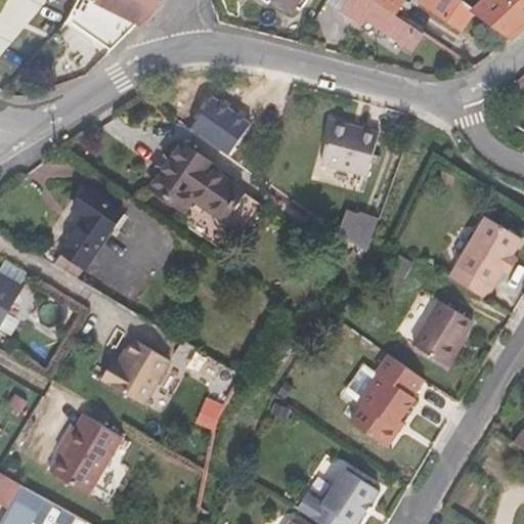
[(92,0),(79,0),(69,19),(81,28),(96,1),(92,0)]
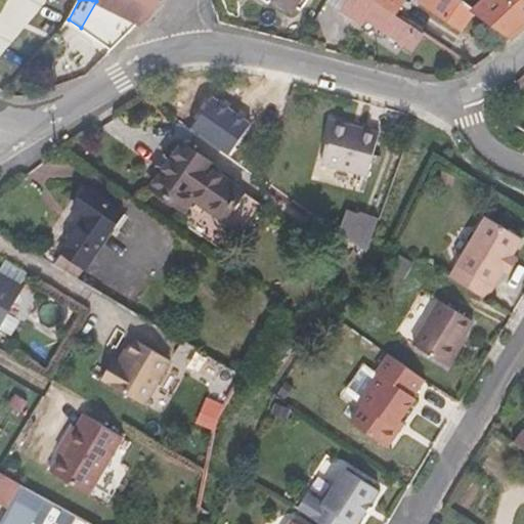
[(156,0),(96,0),(96,1),(81,28),(112,50),(147,14),(156,0)]
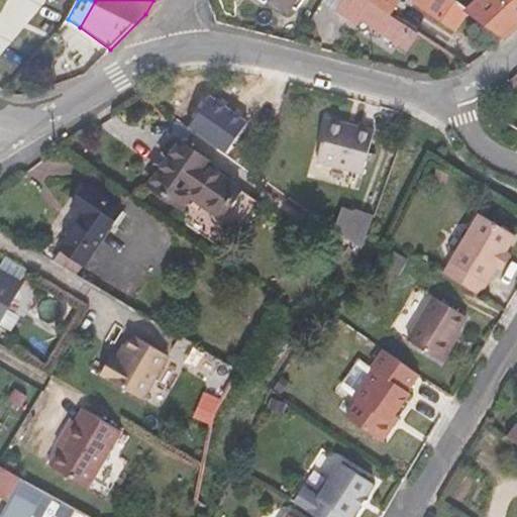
[(272,0),(289,11),(296,0),(272,0)]
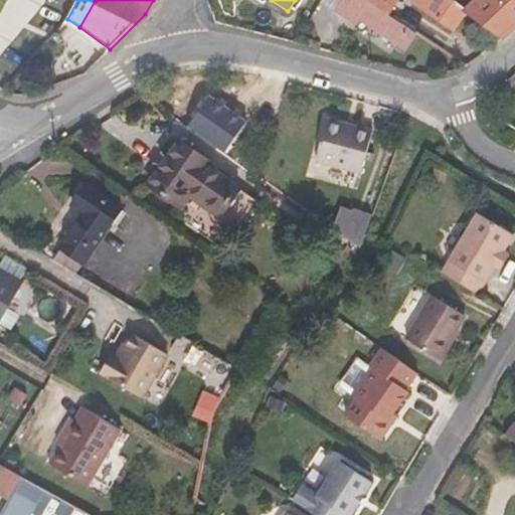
[(322,0),(322,1),(338,11),(345,0),(322,0)]
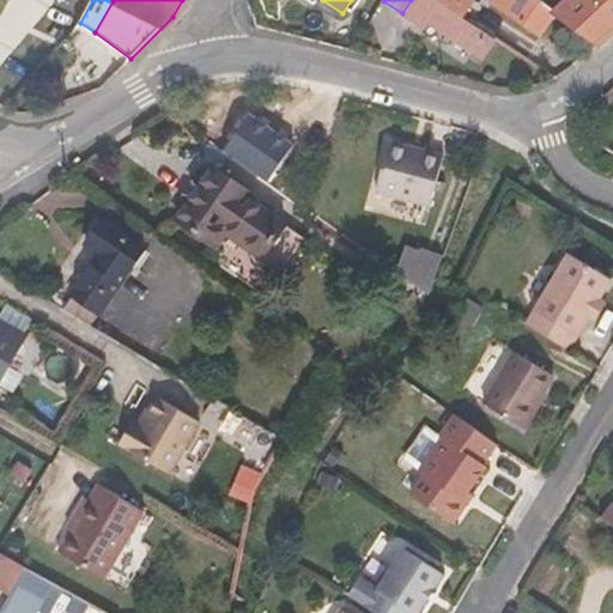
[(441,0),(411,0),(402,13),(423,28),(428,20),(483,58),(497,37),(463,16),(441,0)]
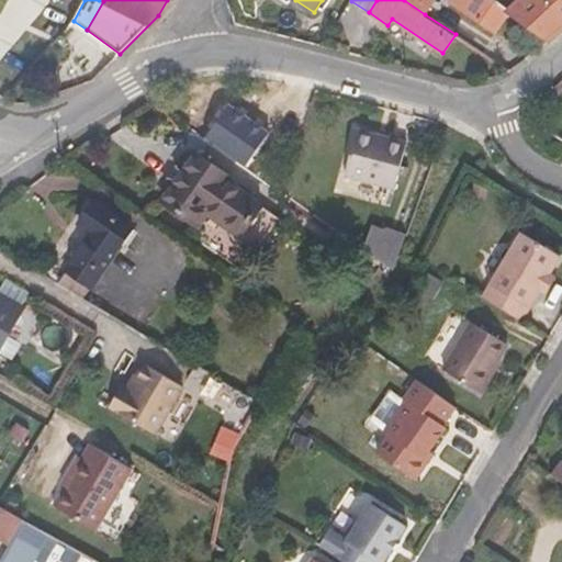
[(404,0),(425,14),(434,0),(404,0)]
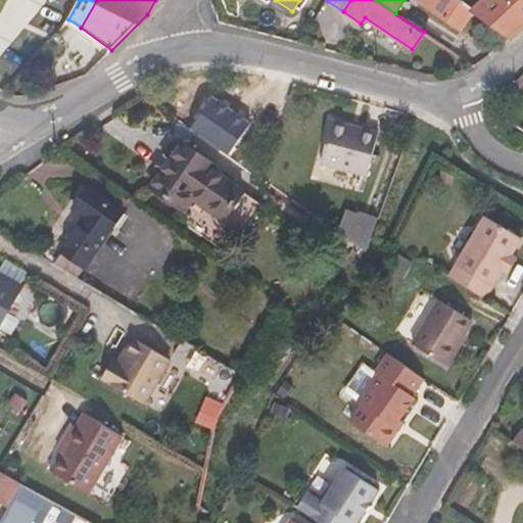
[(460,32),(474,11),(471,9),(458,0),(419,0),(419,2),(460,32)]
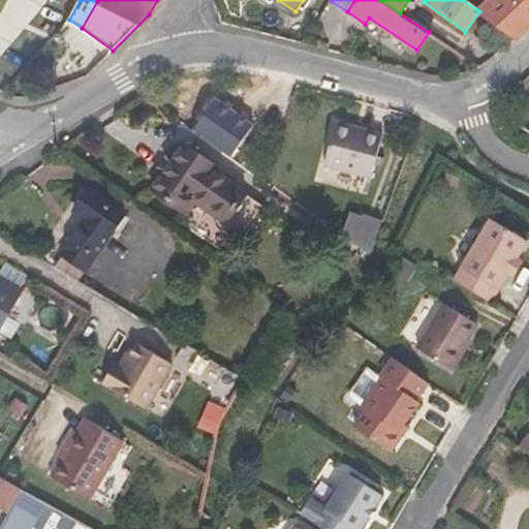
[(479,11),(519,39),(528,29),(528,0),(486,0),(476,9),(479,11)]
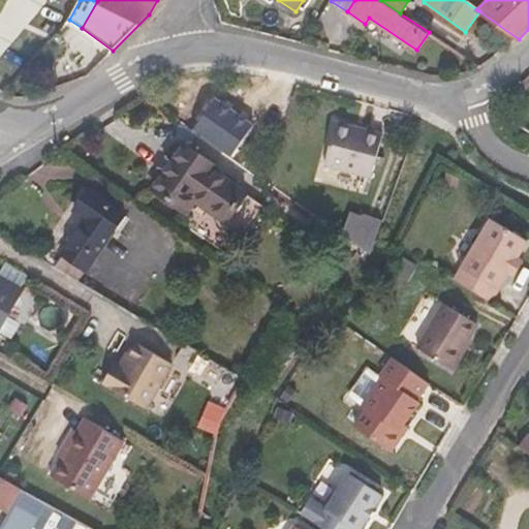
[(382,133),(337,122),(327,162),(372,175),(382,133)]
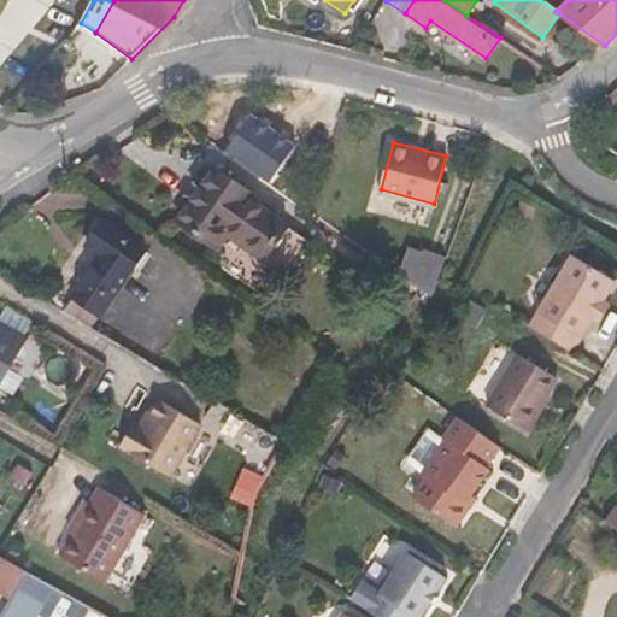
[(256,194),(216,168),(178,221),(218,250),(228,235),(265,260),(289,225),(252,199),(256,194)]
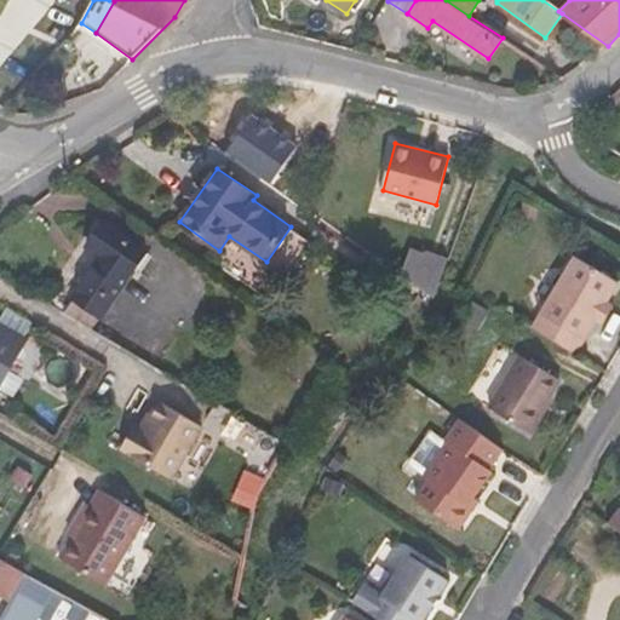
[(429,216),(431,205),(390,195),(388,206),(429,216)]
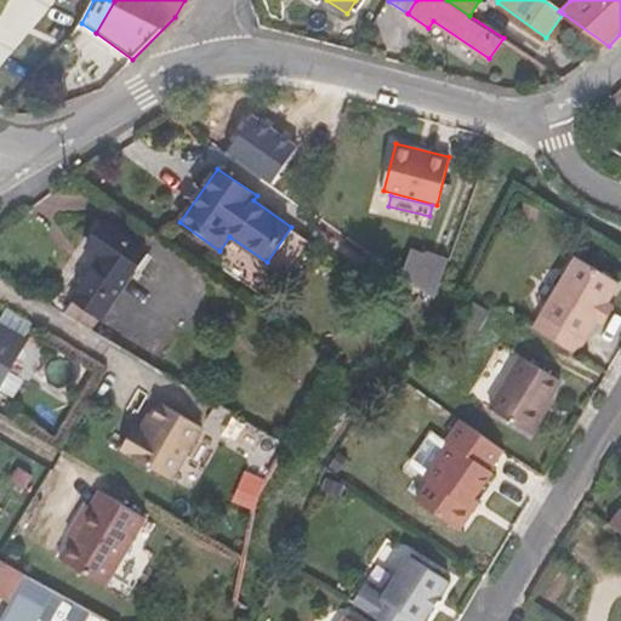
[(147,251),(106,221),(87,246),(102,256),(74,296),(103,318),(130,278),(129,278),(147,251)]
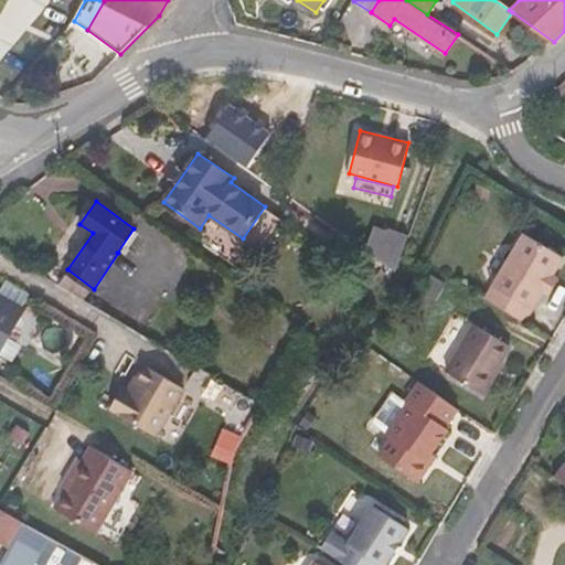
[(368,248),(398,269),(411,235),(392,227),(391,230),(376,225),(368,248)]
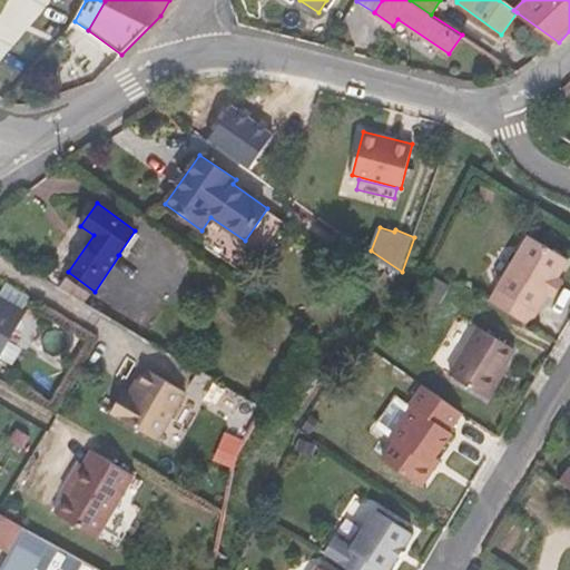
[(490,300),(530,323),(538,311),(548,294),(559,275),(569,257),(530,234),(490,300)]
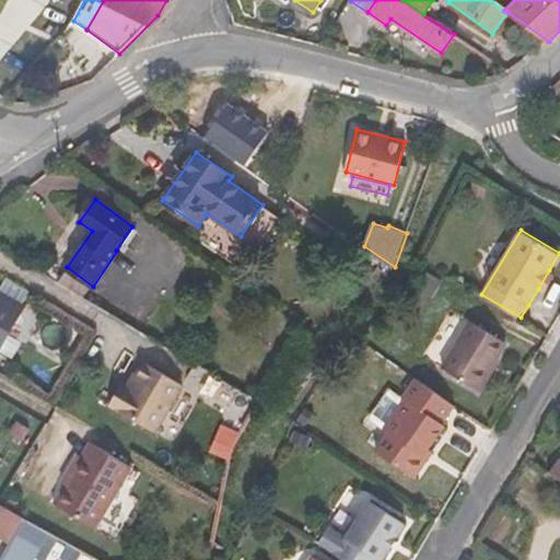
[(549,270),(538,289),(545,292),(556,273),(549,270)]
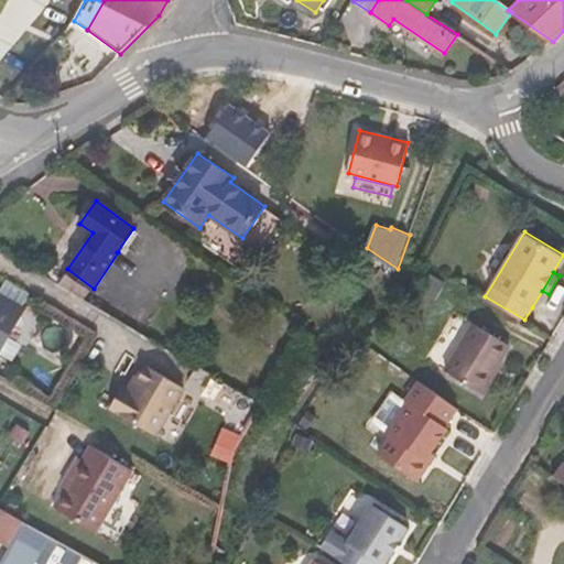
[(0,349),(24,308),(0,294),(0,349)]
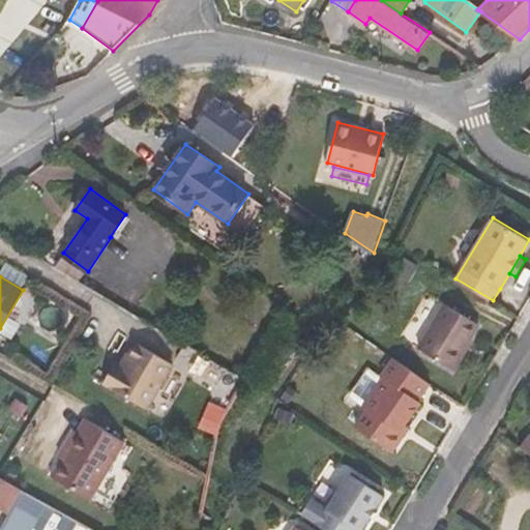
[(452,369),(469,342),(479,324),(444,303),(418,348),(452,369)]
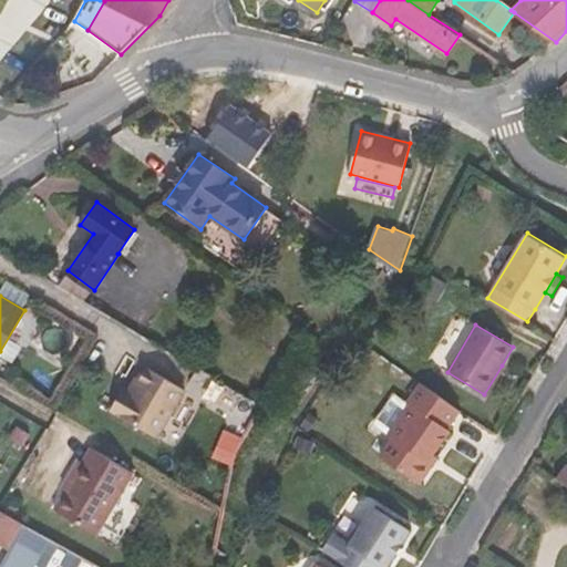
[(179,385),(142,363),(126,389),(124,388),(111,409),(152,433),(179,385)]
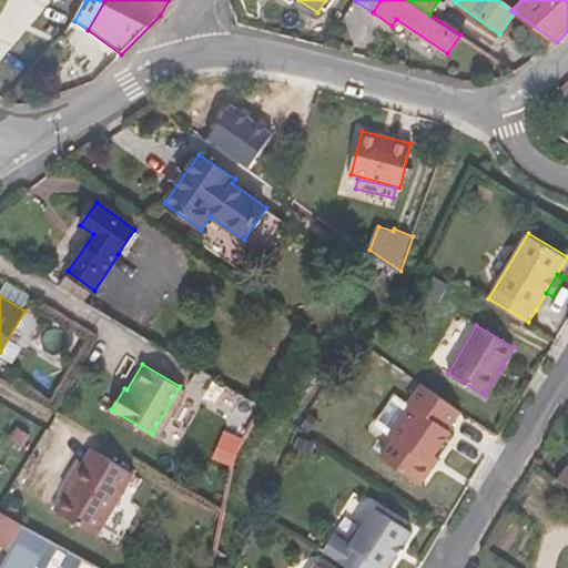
[(506,368),(503,366),(485,395),(488,397),(506,368)]
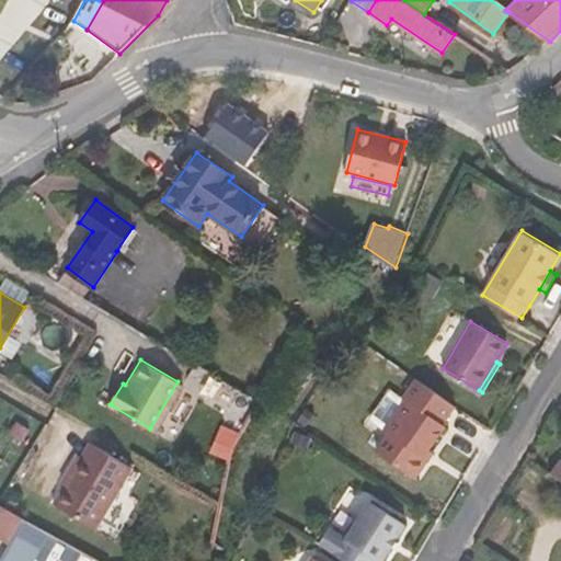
[(443,422),(456,404),(418,377),(403,397),(407,398),(404,401),(391,391),(371,420),(385,428),(387,431),(389,432),(377,450),(415,477),(434,451),(430,448),(446,424),(443,422)]
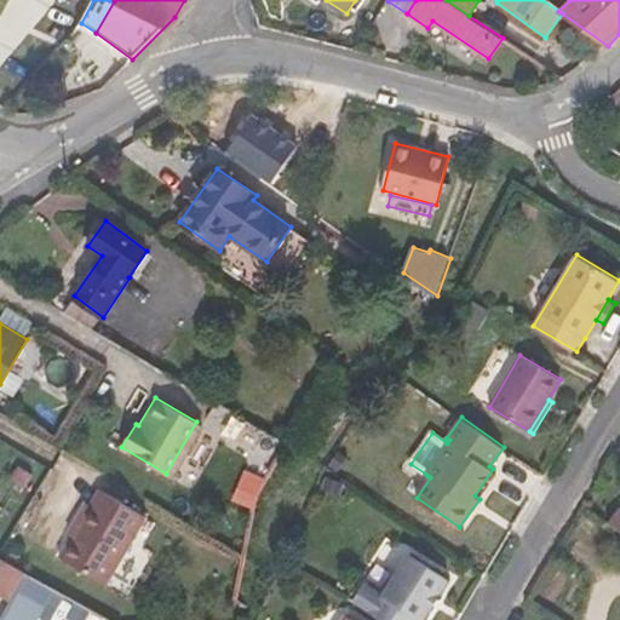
[(91,505),(87,503),(76,520),(81,522),(61,557),(107,585),(147,516),(101,489),(91,505)]
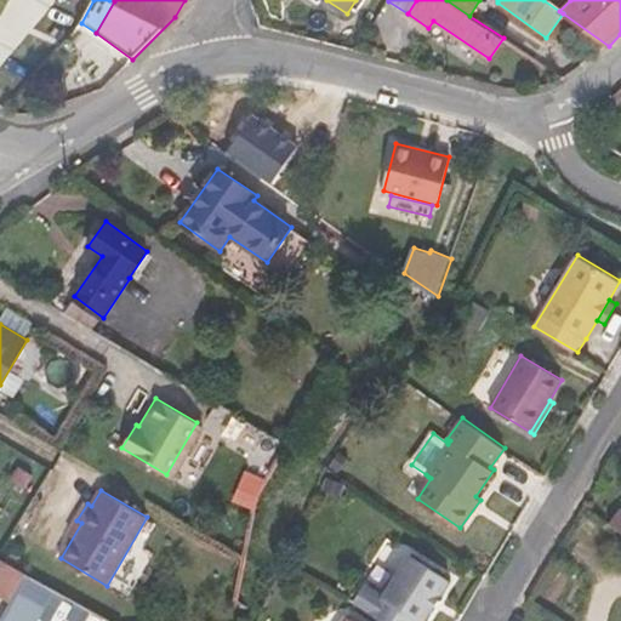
[(620,508),(610,523),(620,530),(620,508)]
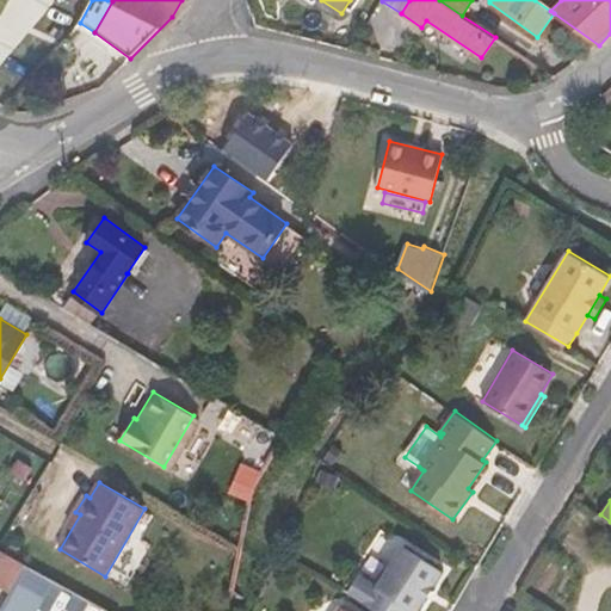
[(358,576),(349,592),(378,610),(409,610),(411,610),(417,610),(443,569),(403,544),(376,588),(358,576)]
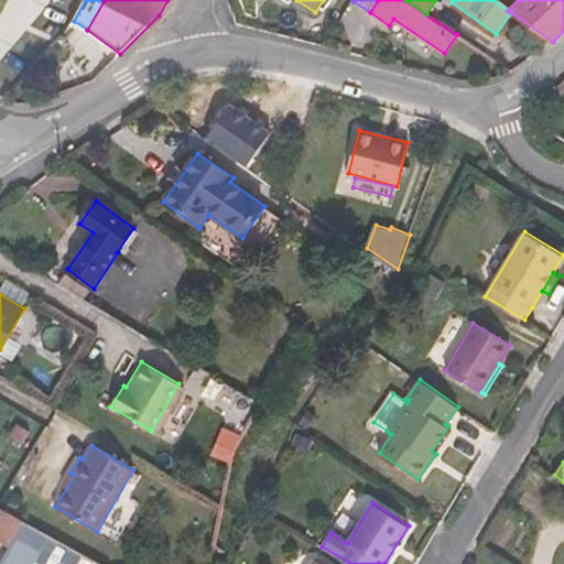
[(24,521),(1,508),(0,509),(0,538),(11,545),(24,521)]
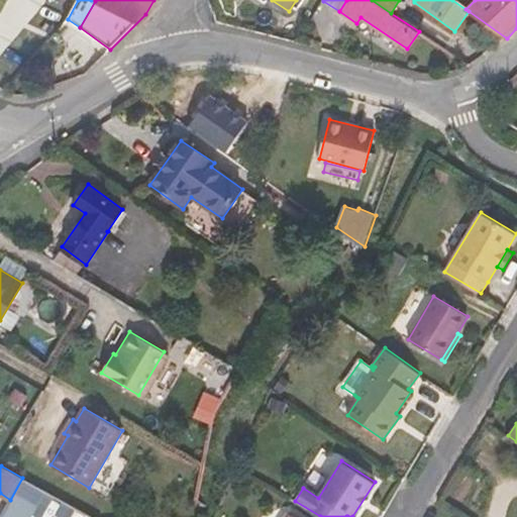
[(37,487),(22,478),(10,500),(7,505),(22,514),(37,487)]
